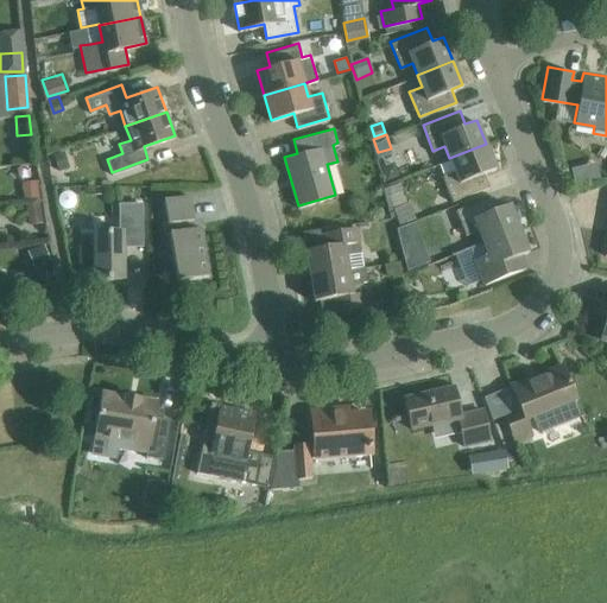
[(486,144),(449,158),(454,170),(442,175),(451,200),(488,185),(484,172),(495,167),(486,144)]
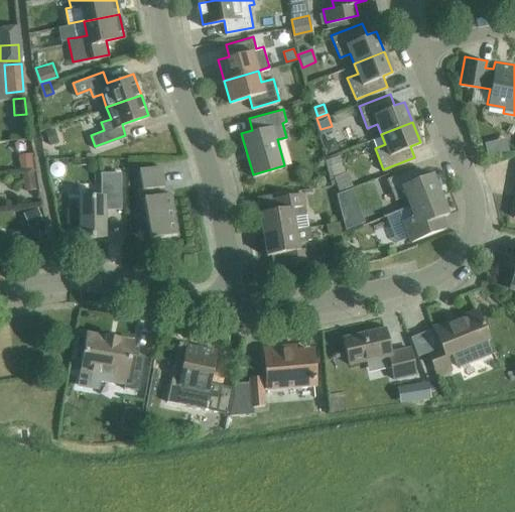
[(56,125),(47,128),(51,142),(60,139),(56,125)]
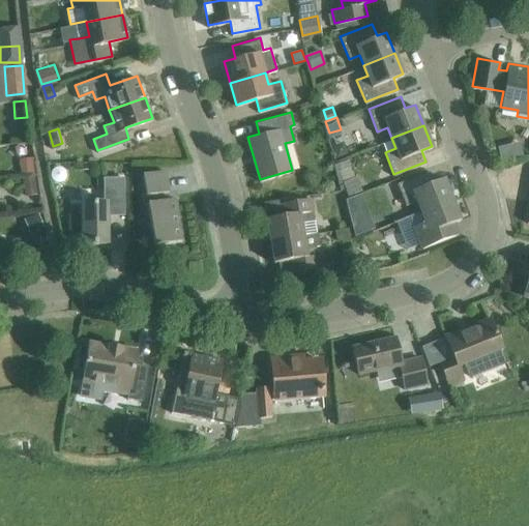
[(31,154),(19,156),(21,171),(33,170),(31,154)]
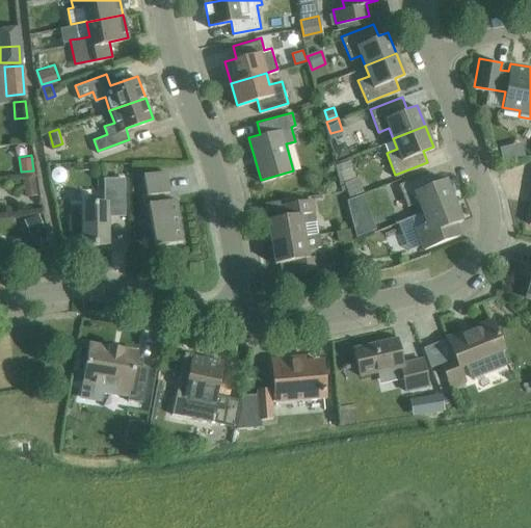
[(142,174),(147,192),(142,193),(144,205),(148,204),(155,244),(182,239),(176,198),(159,201),(158,192),(169,190),(165,169),(142,174)]
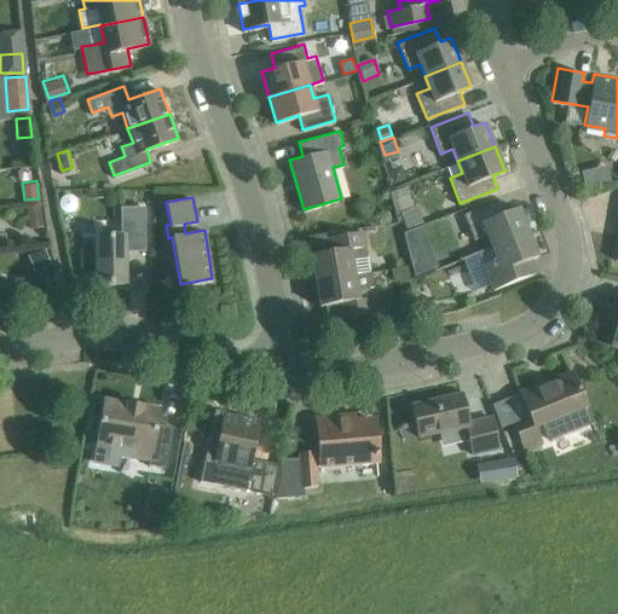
[(501,197),(463,213),(473,238),(486,233),(491,245),(527,231),(518,207),(507,210),(501,197)]
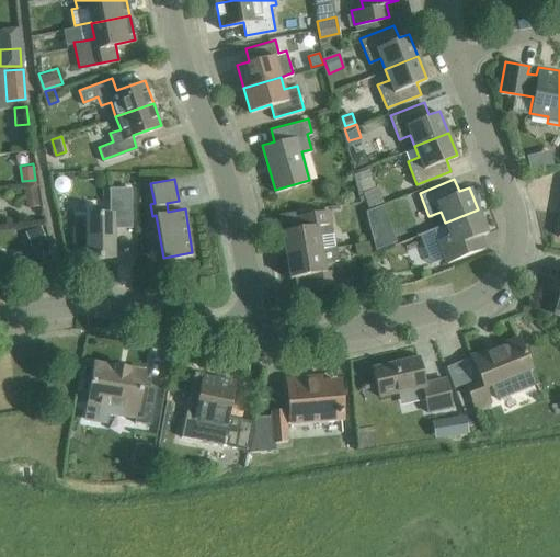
[(37,184),(25,185),(30,204),(41,202),(38,186),(37,184)]
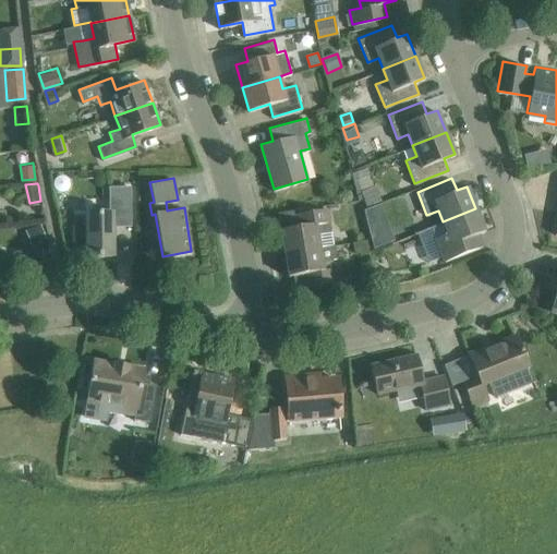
[(85,227),(72,227),(72,240),(85,240),(85,243),(85,255),(113,255),(113,225),(131,225),(130,184),(108,185),(109,212),(85,212),(85,227)]
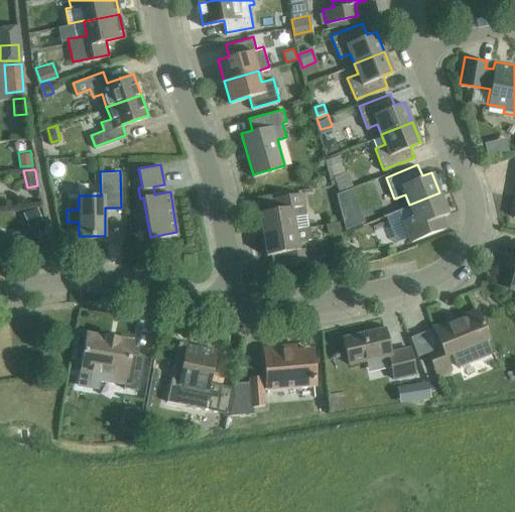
[(347,174),(335,178),(339,190),(351,186),(347,174)]
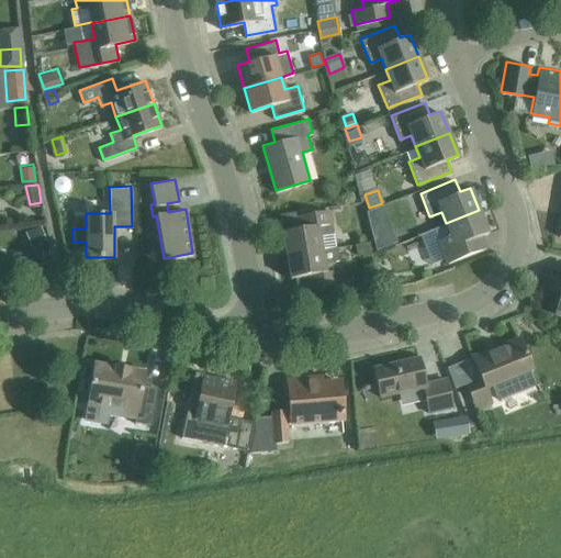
[(285,254),(335,245),(329,209),(295,214),(298,227),(282,231),(285,254)]
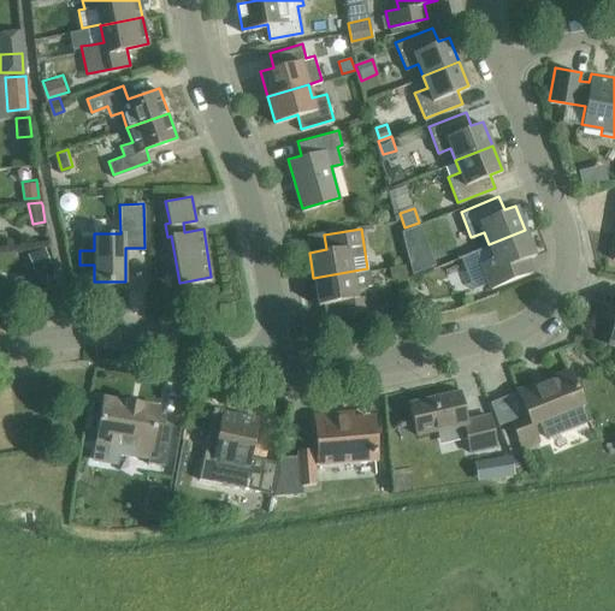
[(480,259),(489,282),(491,286),(528,272),(522,259),(534,254),(525,230),(489,244),(492,254),(480,259)]
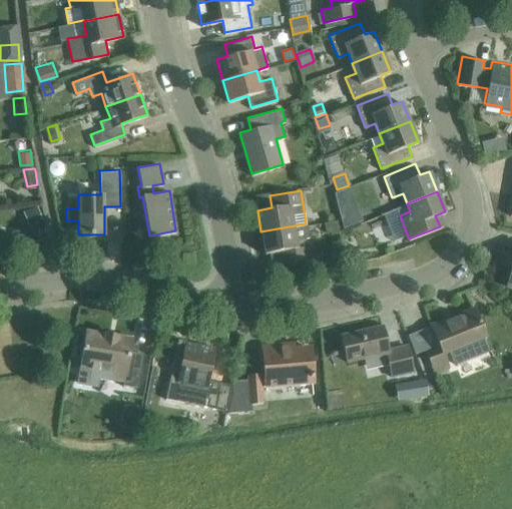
[(38,201),(24,206),(30,221),(44,215),(38,201)]
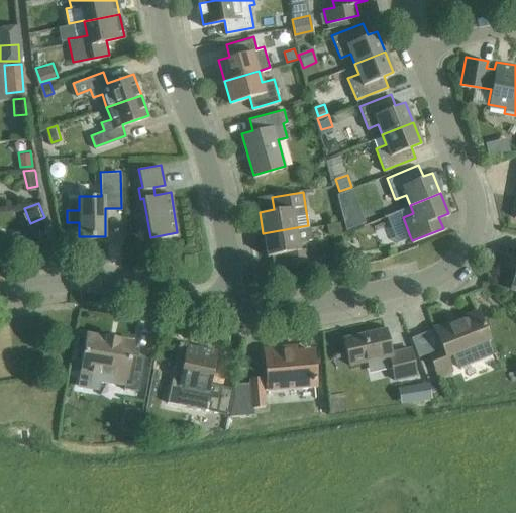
[(358,204),(342,211),(346,228),(366,221),(358,204)]
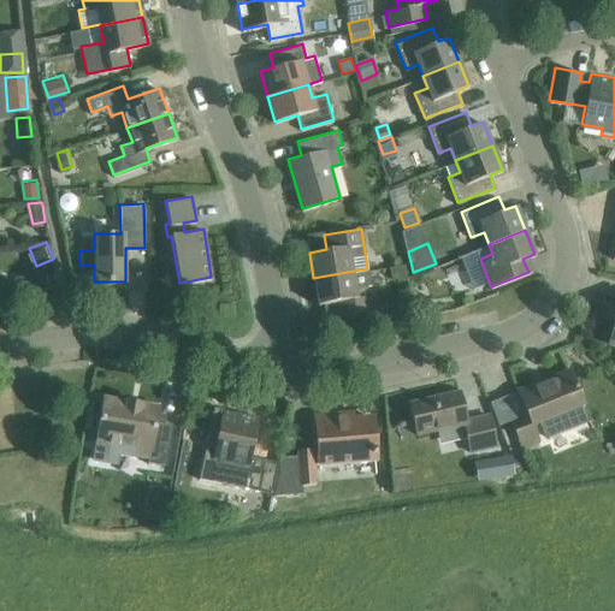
[(371,309),(366,284),(372,284),(368,268),(367,268),(313,278),(318,303),(335,301),(337,315),(371,309)]
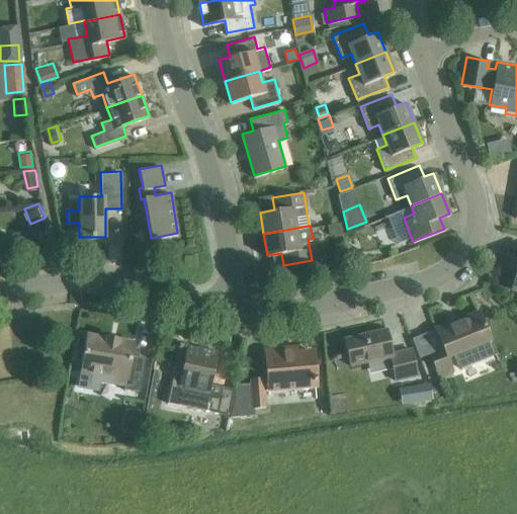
[(40,227),(21,229),(21,238),(41,237),(40,227)]
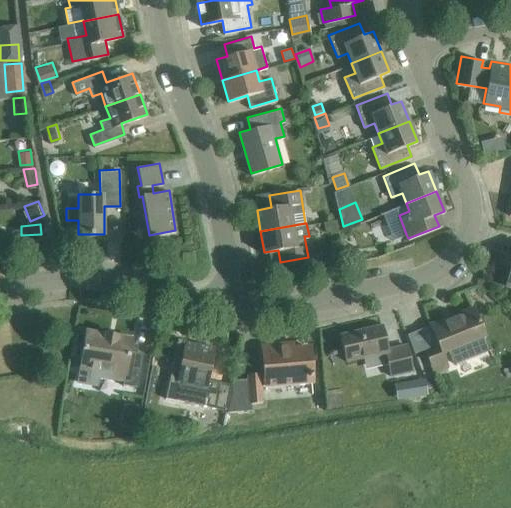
[(358,258),(356,244),(342,247),(345,260),(358,258)]
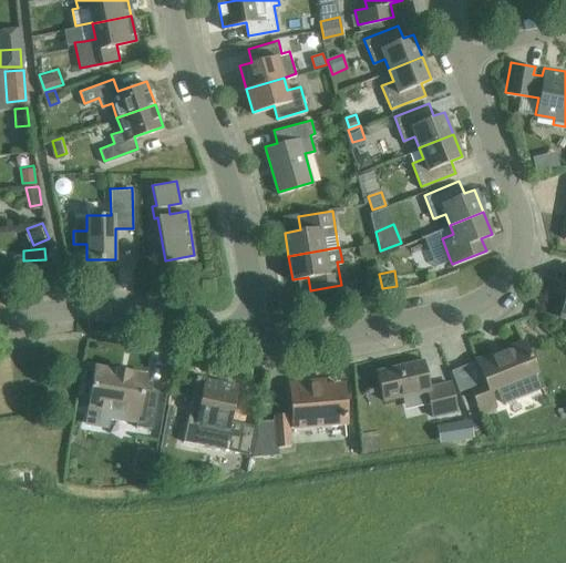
[(382,288),(379,274),(366,276),(369,290),(382,288)]
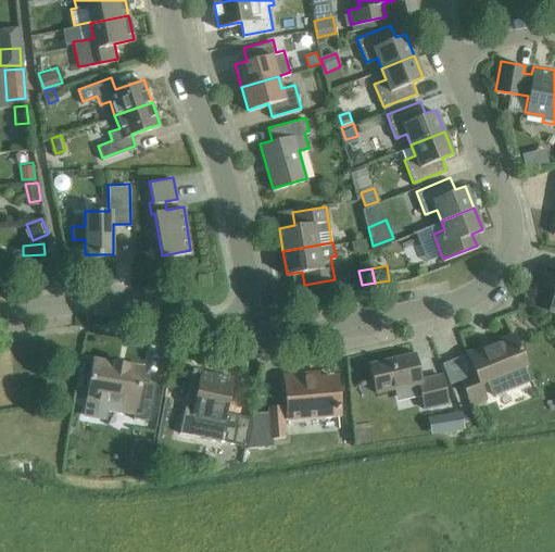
[(475,373),(461,378),(470,402),(486,397),(480,383),(488,379),(493,392),(531,377),(526,364),(513,331),(466,350),(475,373)]
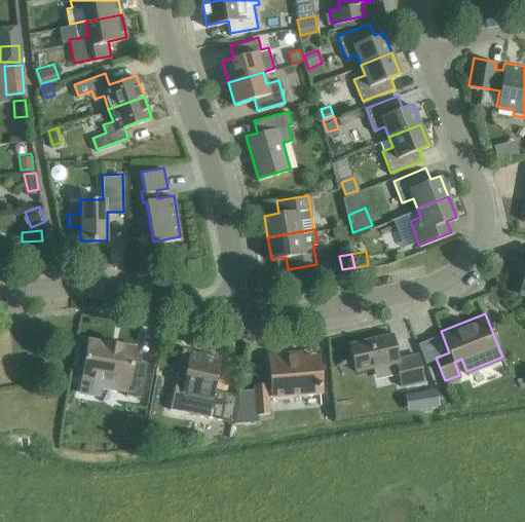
[(349,343),(355,369),(396,360),(401,384),(423,379),(417,352),(397,358),(391,334),(349,343)]
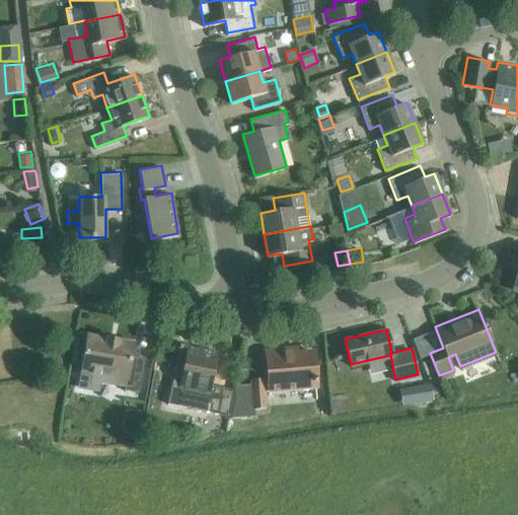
[(81,370),(78,387),(98,391),(99,382),(125,386),(124,388),(139,390),(145,356),(131,354),(133,342),(87,334),(81,370)]
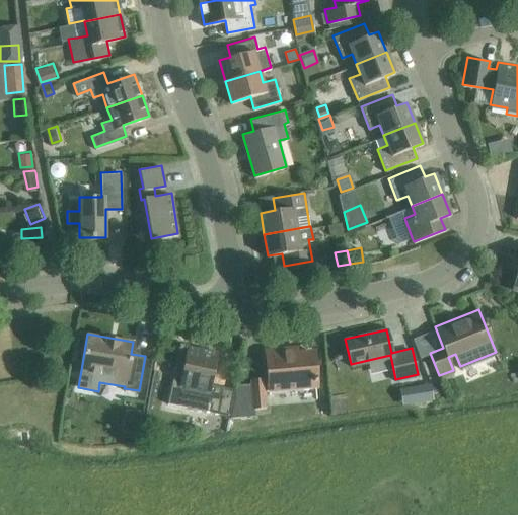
[(179,343),(167,402),(229,415),(234,388),(211,383),(217,356),(218,351),(201,348),(179,343)]
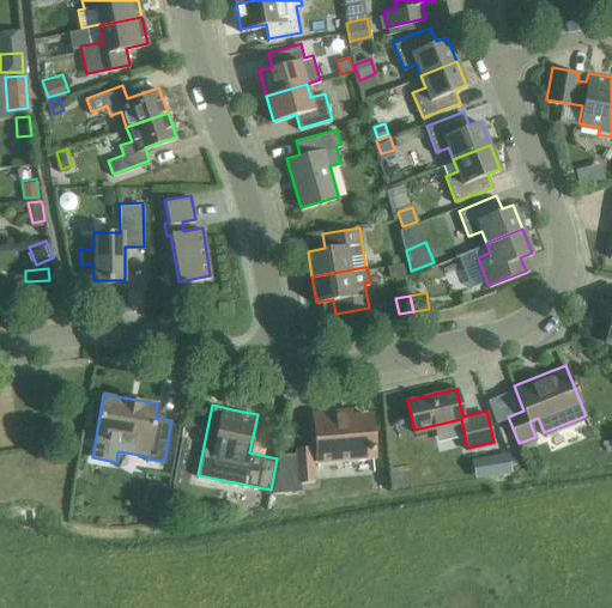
[(374,455),(370,414),(332,417),(332,409),(313,412),(316,444),(296,447),(296,451),(279,453),(272,486),(271,492),(301,490),(301,481),(314,480),(313,460),(374,455)]
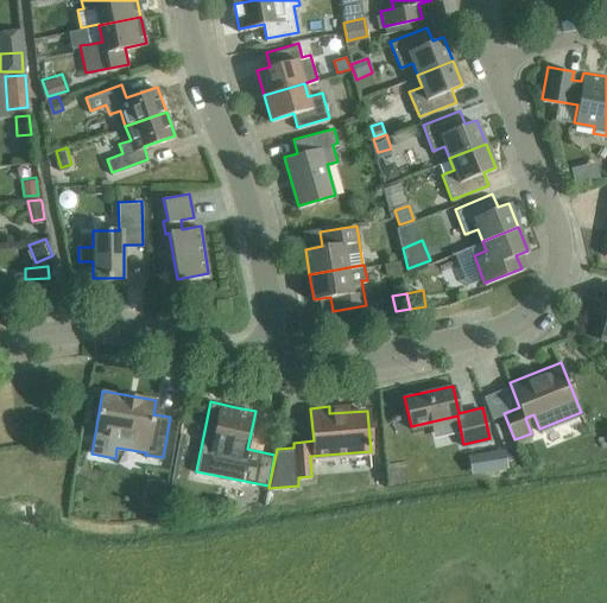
[(504,448),(481,451),(484,467),(506,463),(504,448)]
